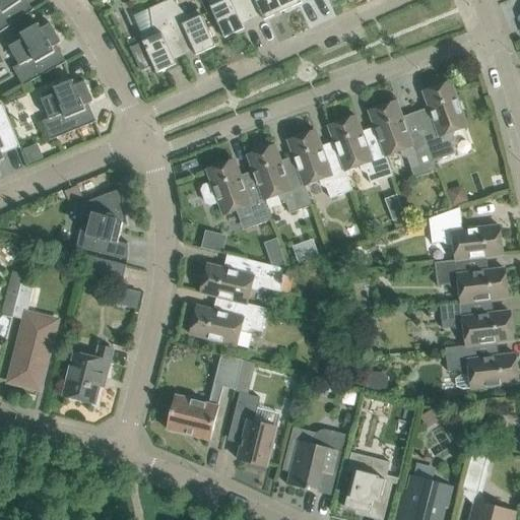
[(31,10),(24,0),(23,0),(21,2),(19,0),(0,0),(0,31),(34,10),(33,9),(31,10)]
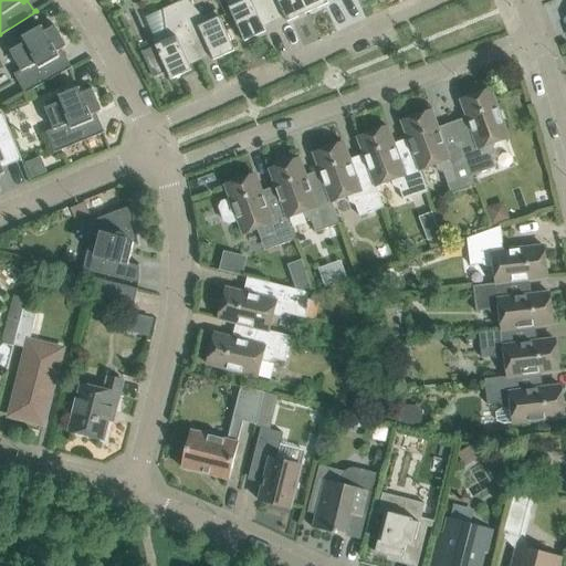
[(202,17),(188,0),(182,0),(180,1),(175,4),(198,56),(209,51),(213,61),(234,51),(216,10),(202,17)]
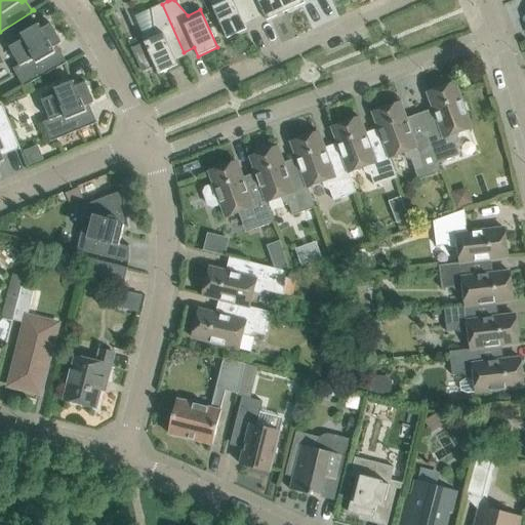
[(252,16),(245,0),(210,0),(209,1),(227,39),(247,30),(242,21),(252,16)]
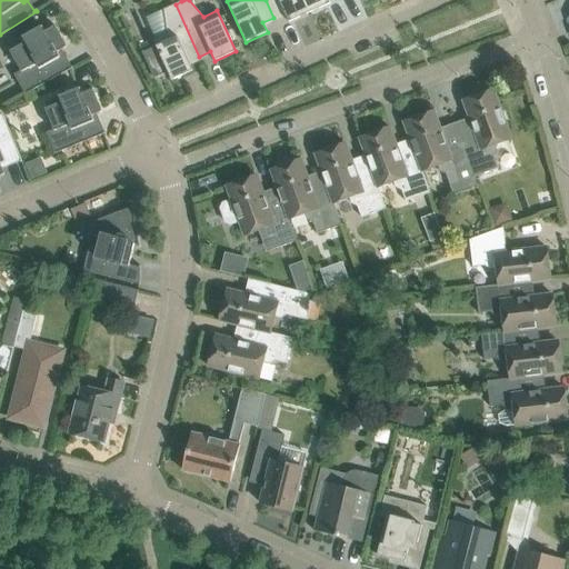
[(289,22),(310,13),(303,0),(266,0),(273,18),(285,12),(289,22)]
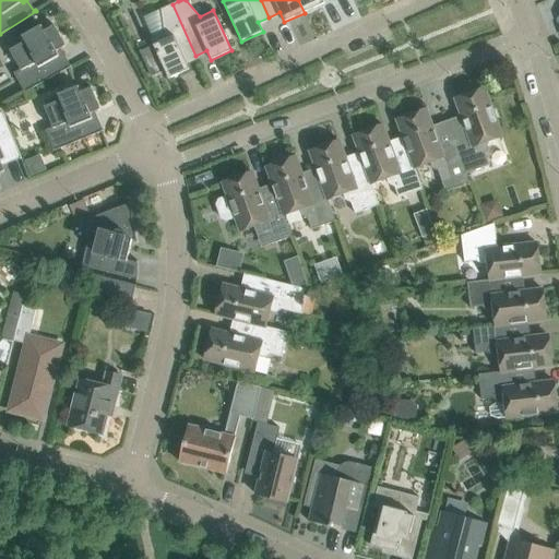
[(298,0),(305,13),(324,3),(322,0),(298,0)]
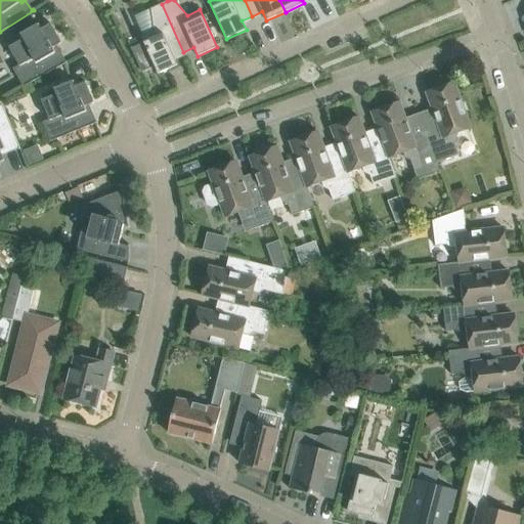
[(174,56),(183,52),(162,4),(150,9),(154,31),(141,36),(145,47),(134,52),(133,49),(132,50),(141,71),(154,66),(158,74),(178,66),(174,56)]
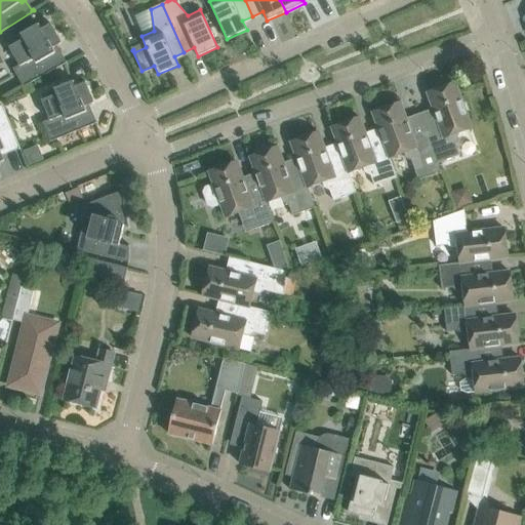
[(40,26),(40,25),(21,35),(21,36),(24,35),(26,39),(9,47),(21,66),(14,70),(25,87),(68,63),(68,62),(66,62),(59,51),(56,53),(53,48),(63,43),(51,24),(40,30),(38,27),(40,26)]
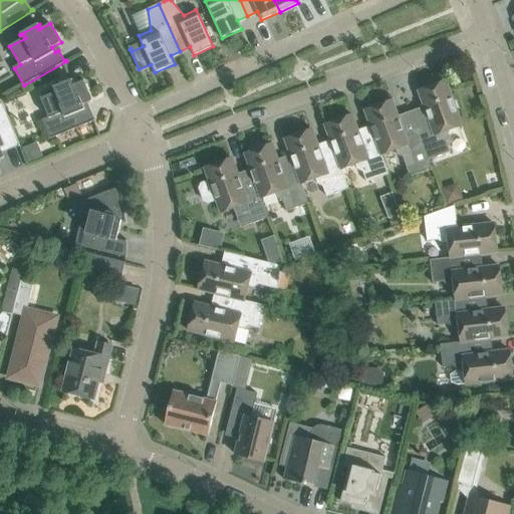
[(94,119),(89,108),(85,109),(83,104),(92,100),(84,80),(73,85),(71,81),(73,80),(73,79),(53,88),(53,89),(55,88),(57,92),(41,98),(49,117),(42,120),(50,140),(95,120),(95,119),(94,119)]
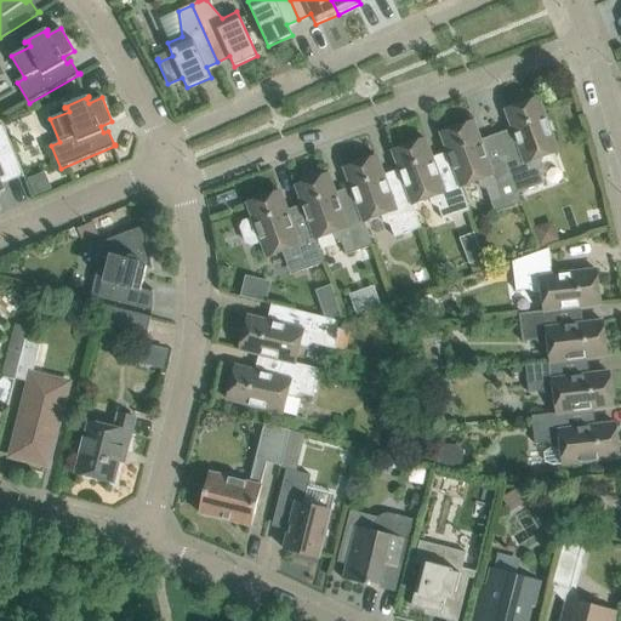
[(518,193),(518,194),(545,184),(540,171),(542,165),(540,159),(558,152),(539,98),(506,110),(522,152),(505,158),(517,193),(518,193)]
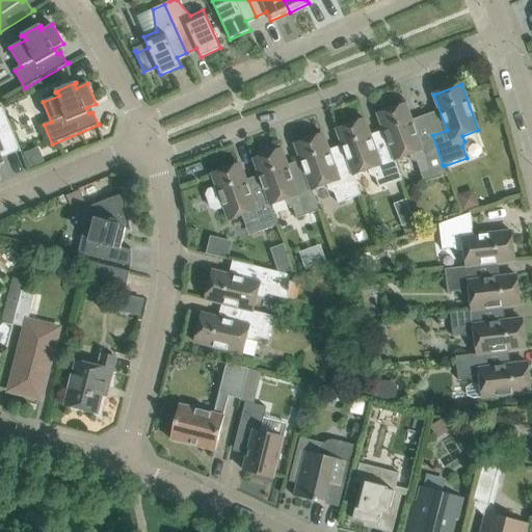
[(0,164),(4,163),(0,154),(5,152),(7,155),(19,151),(20,152),(21,152),(2,104),(0,104),(0,164)]
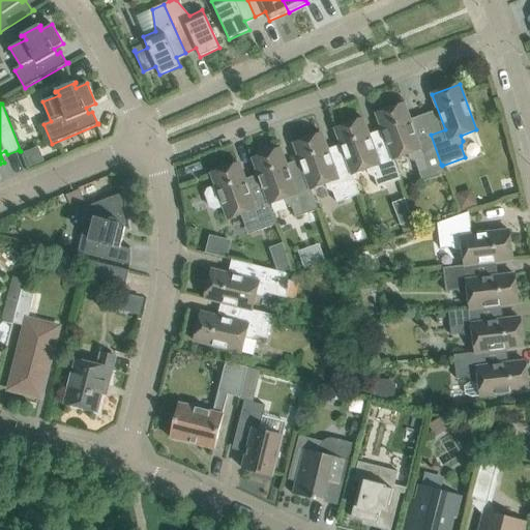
[(404,104),(376,114),(382,129),(389,149),(390,149),(393,159),(408,154),(410,160),(415,163),(422,182),(445,173),(442,166),(442,165),(441,165),(431,135),(417,140),(410,119),(404,104)]
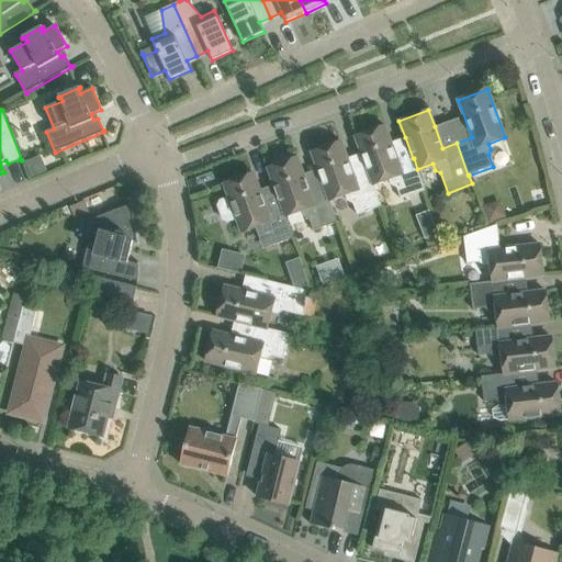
[(417,169),(414,158),(413,158),(398,164),(384,126),(356,136),(369,175),(370,175),(373,186),(389,180),(391,186),(396,188),(401,200),(425,191),(417,169)]
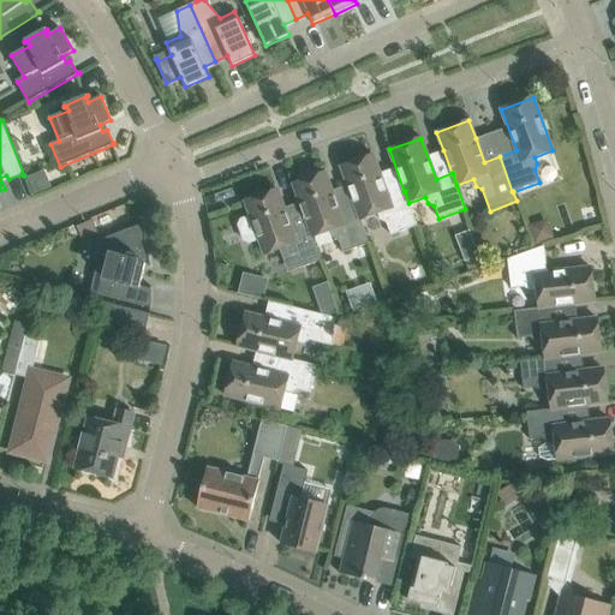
[(357,208),(360,220),(377,214),(380,220),(386,224),(390,236),(417,226),(408,203),(405,191),(404,191),(388,197),(374,155),(341,167),(356,208),(357,208)]
